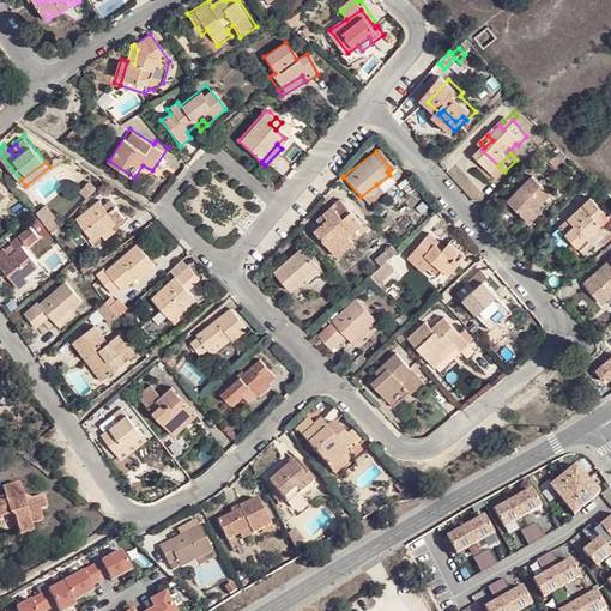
[(513,199),(532,217),(544,204),(555,191),(537,173),(513,199)]
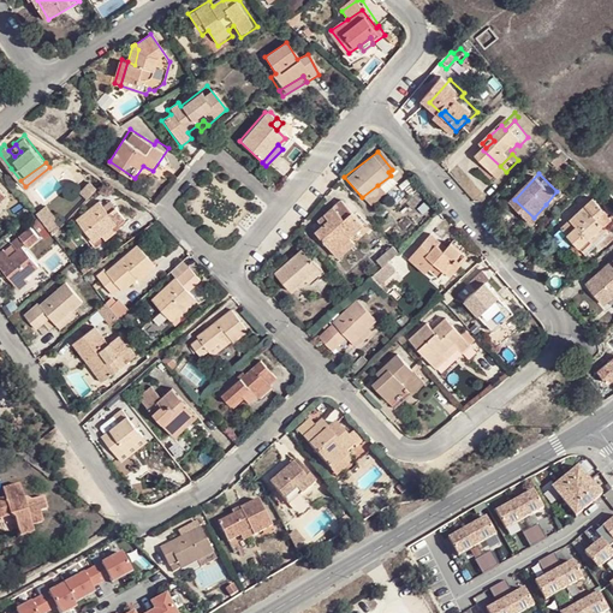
[(96,182),(89,189),(96,195),(102,189),(96,182)]
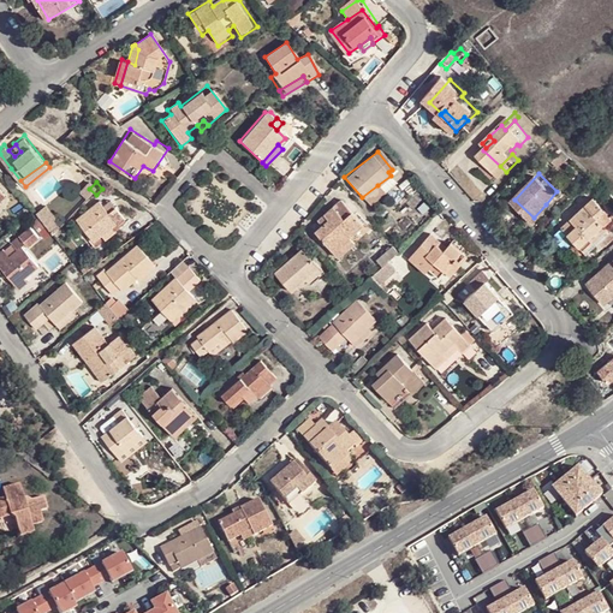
[(384,194),(378,185),(362,197),(368,206),(384,194)]
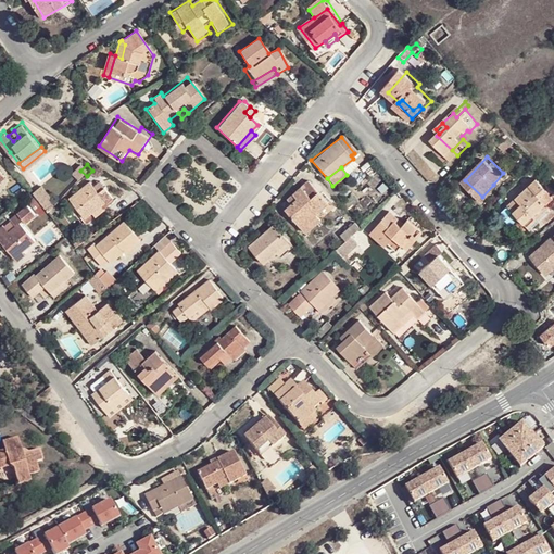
[(553,187),(543,176),(514,202),(533,222),(553,203),(553,198),(552,197),(553,194),(553,187)]
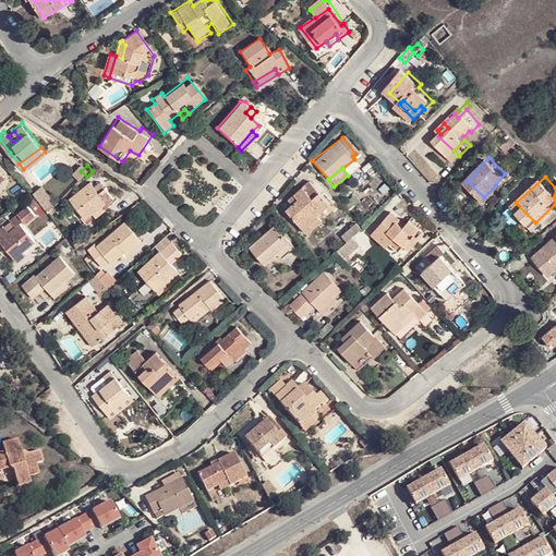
[(98,181),(92,186),(97,194),(105,189),(98,181)]
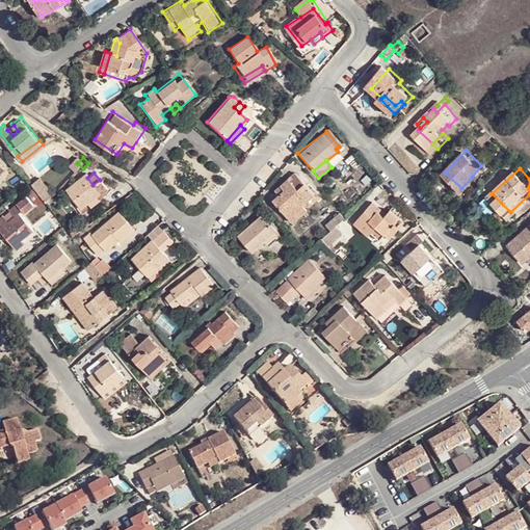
[(314,195),(292,173),(276,187),(281,191),(269,201),(291,223),(305,212),(301,208),(314,195)]
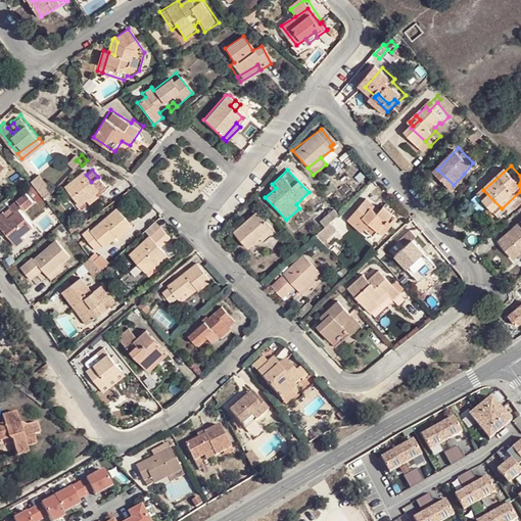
[(68,178),(61,184),(78,206),(91,197),(95,200),(109,191),(98,177),(91,182),(86,175),(83,172),(69,180),(68,178)]
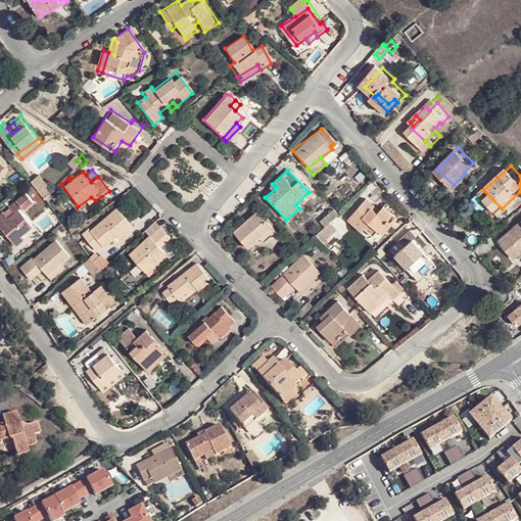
[(464,174),(454,185),(458,189),(468,177),(464,174)]
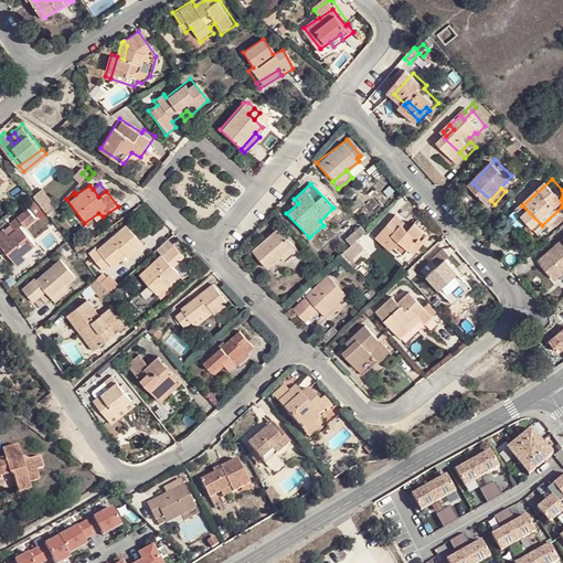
[(41,191),(33,198),(49,216),(54,211),(41,191)]
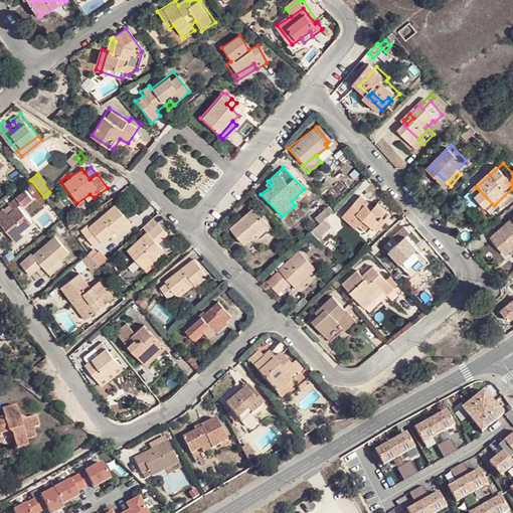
[(24,190),(2,210),(7,215),(17,207),(20,209),(31,200),(24,190)]
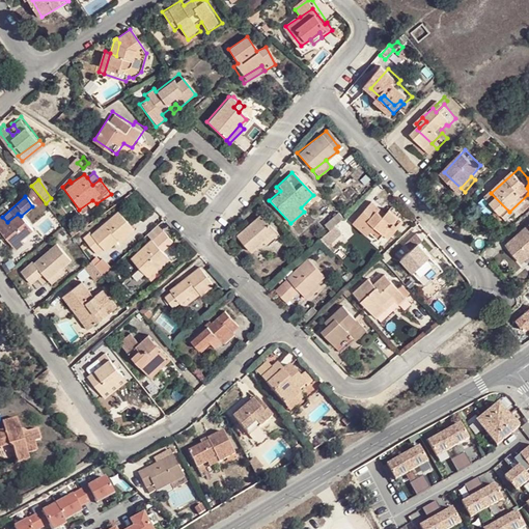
[(82,214),(96,203),(92,200),(79,210),(82,214)]
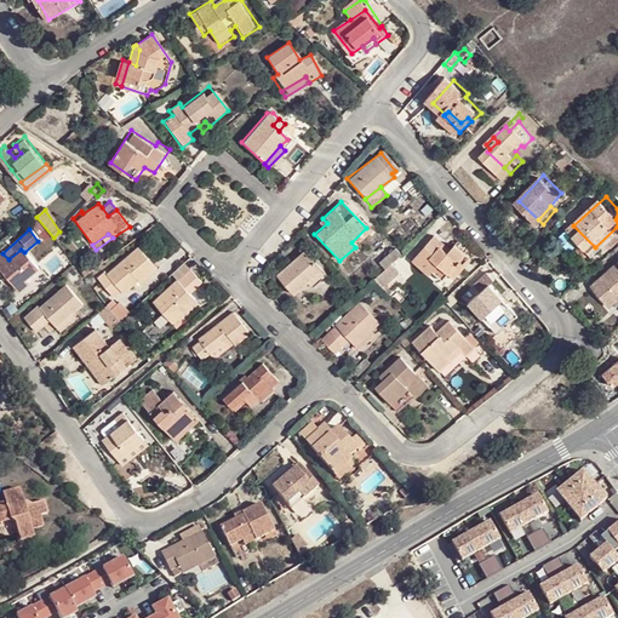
[(434,251),(440,245),(431,238),(406,263),(422,280),(427,276),(433,270),(441,279),(442,278),(448,282),(467,264),(451,246),(446,251),(440,256),(434,251)]
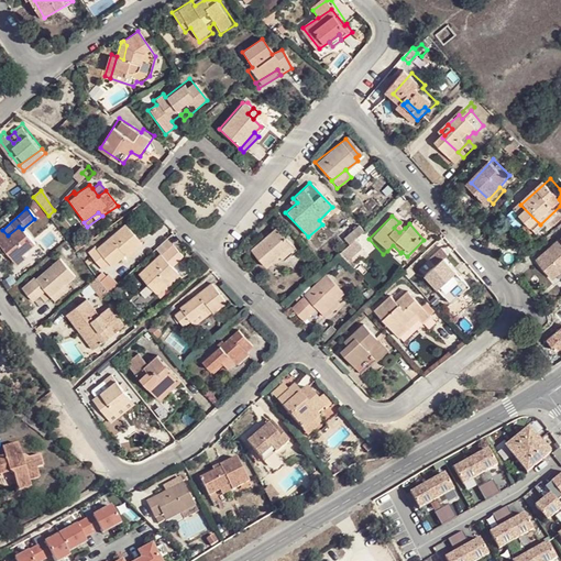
[(405,228),(399,222),(394,228),(399,232),(405,228)]
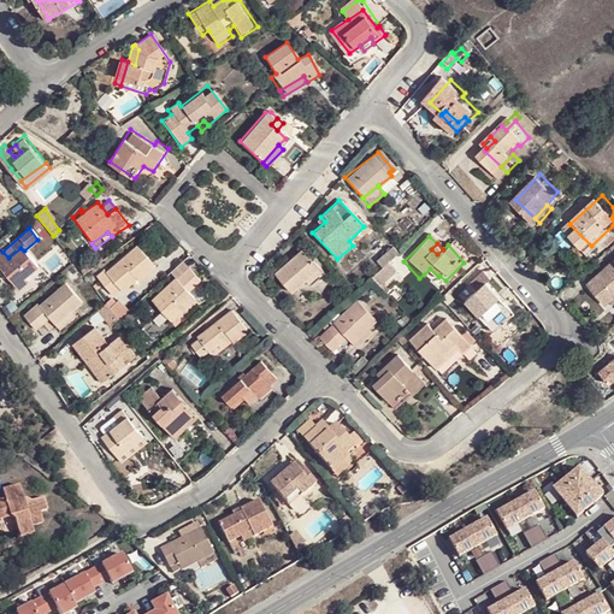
[(135,273),(151,260),(139,247),(107,273),(105,271),(96,278),(113,295),(120,290),(122,291),(139,277),(135,273)]
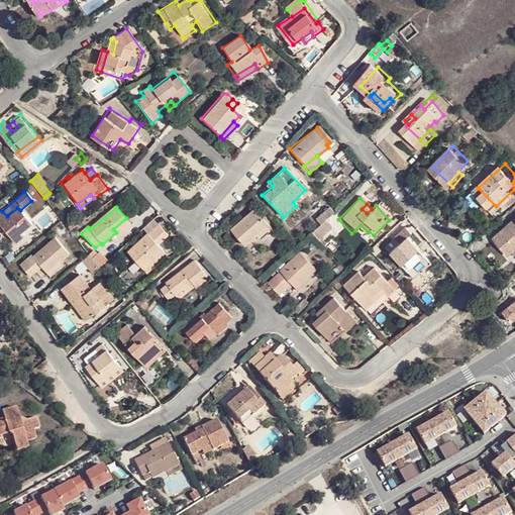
[(7,216),(2,211),(0,211),(0,224),(10,237),(17,232),(18,233),(30,224),(20,210),(17,208),(7,216)]
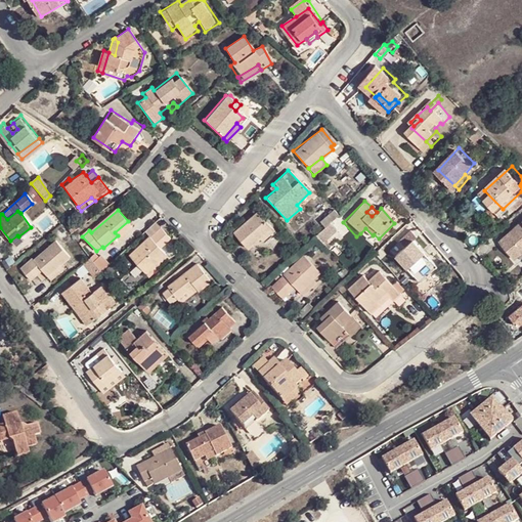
[(274,231),(255,211),(231,232),(248,251),(260,241),(262,243),(274,231)]
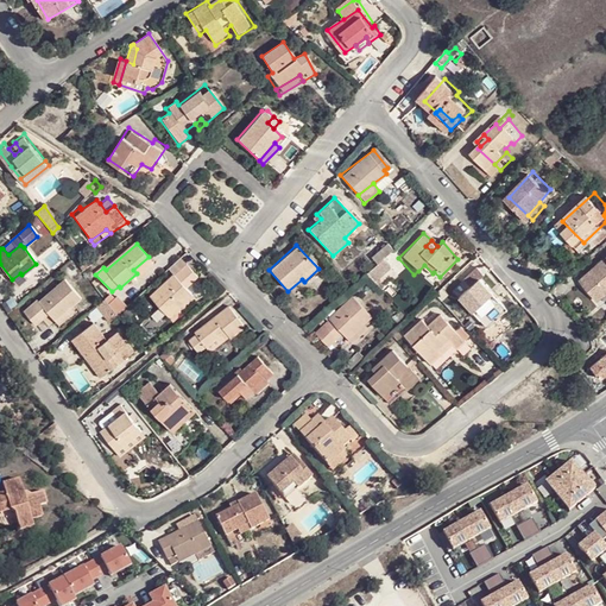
[(152,262),(149,257),(133,270),(137,273),(138,275),(152,262)]
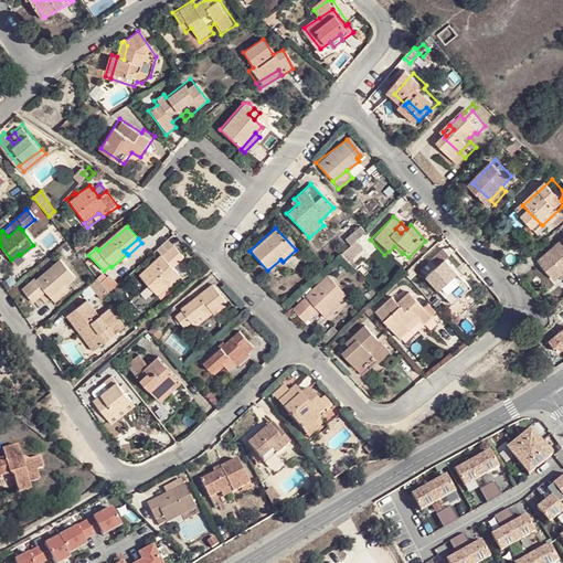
[(356,238),(339,253),(347,261),(363,247),(356,238)]
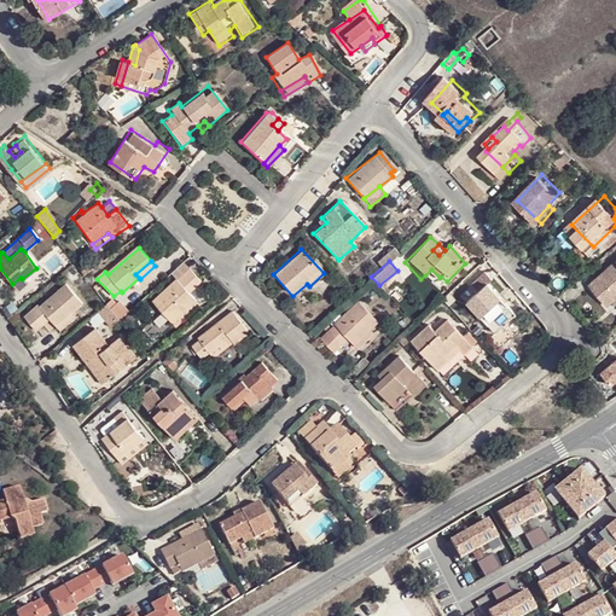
[(615,266),(594,284),(609,303),(615,297),(615,266)]
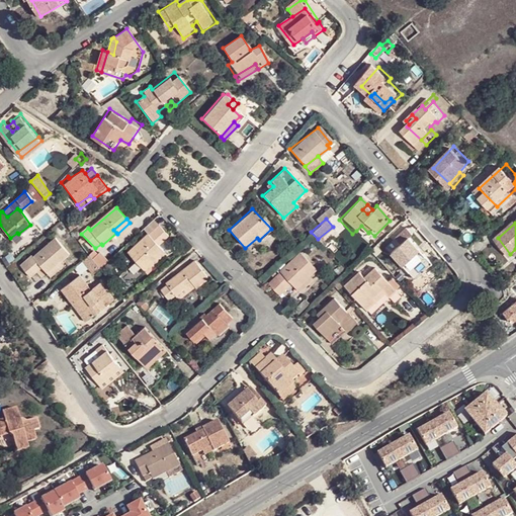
[(162,238),(166,241),(171,236),(163,226),(131,252),(143,266),(164,250),(161,245),(157,241),(162,238)]
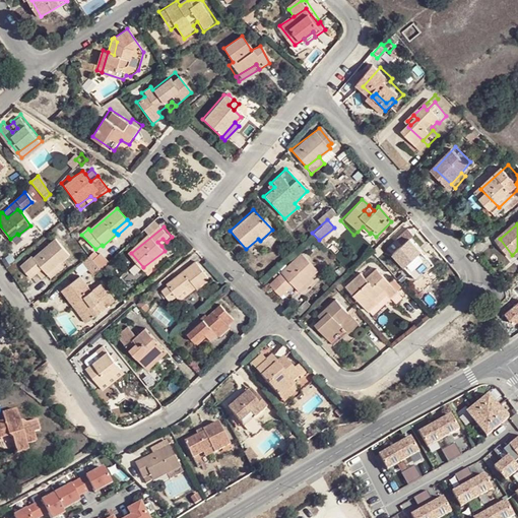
[(363,227),(358,232),(365,239),(370,234),(363,227)]
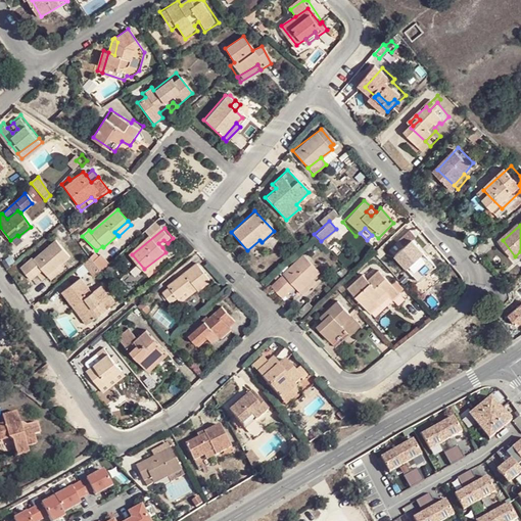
[(416,281),(426,274),(433,267),(411,240),(415,237),(409,230),(396,240),(403,246),(392,254),(416,281)]
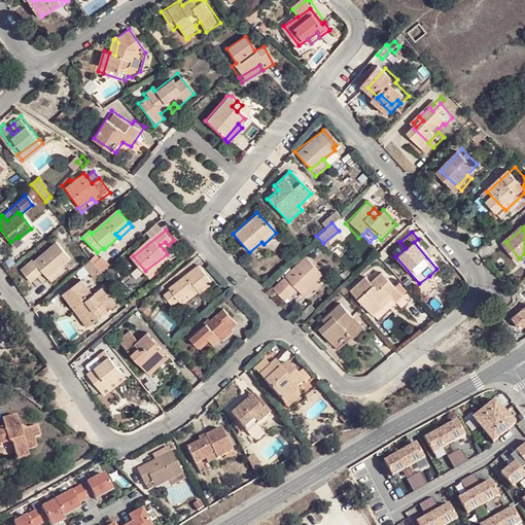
[(56,243),(33,263),(41,273),(47,278),(60,268),(70,258),(56,243)]
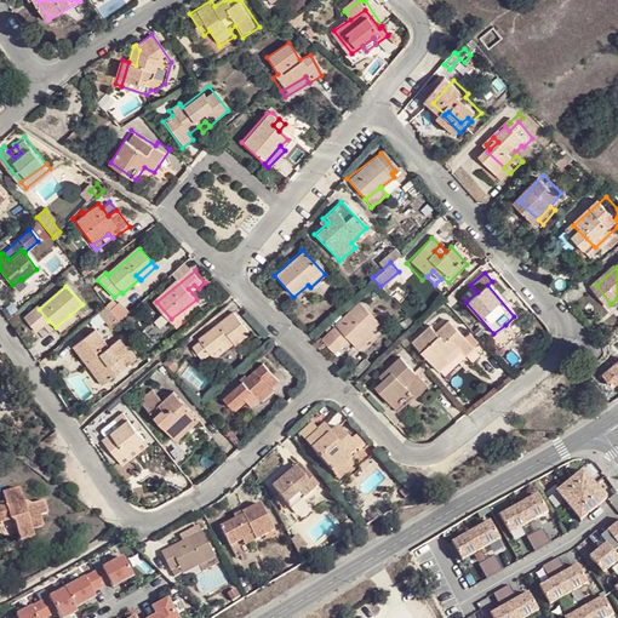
[(119,295),(103,312),(115,324),(132,307),(119,295)]
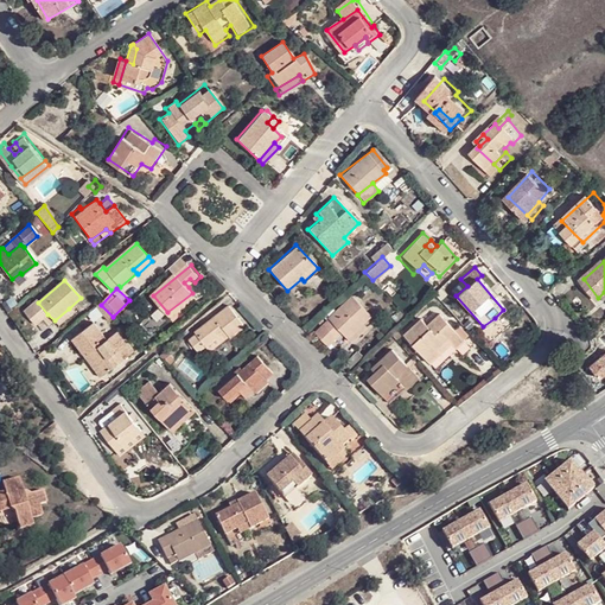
[(348,294),(325,314),(336,329),(341,332),(357,318),(363,312),(348,294)]
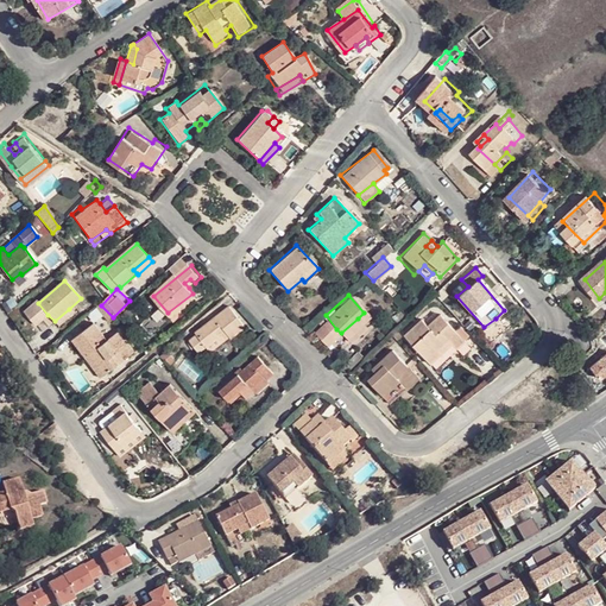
[(48,315),(38,303),(36,301),(30,307),(42,320),(48,315)]
